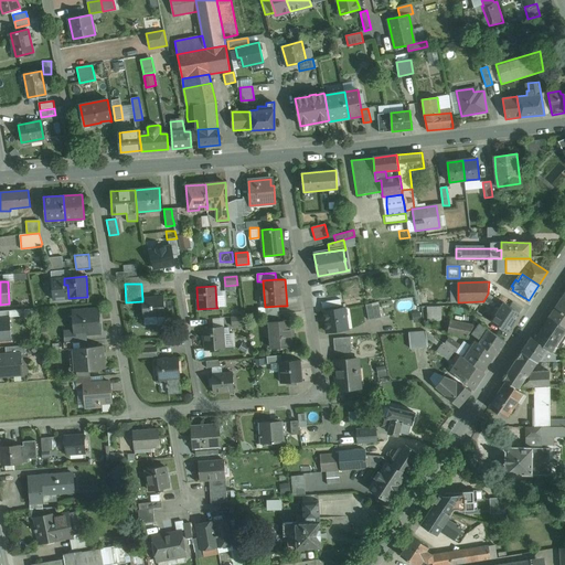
[(488,294),(483,301),(484,301),(494,307),(498,302),(499,300),(488,294)]
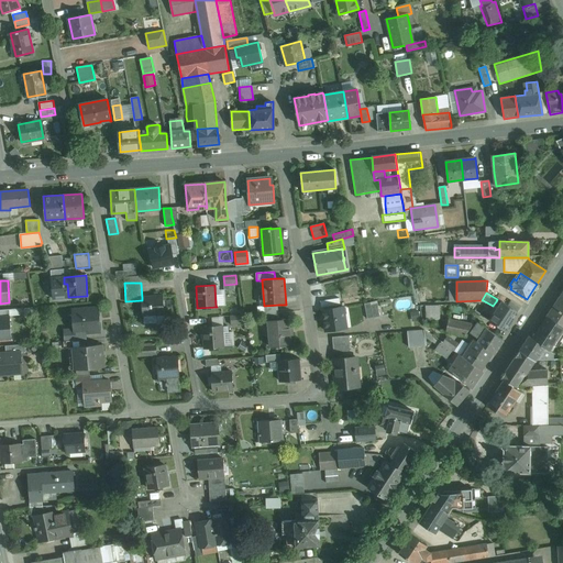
[(163,296),(142,298),(142,300),(143,316),(157,315),(164,313),(163,296)]
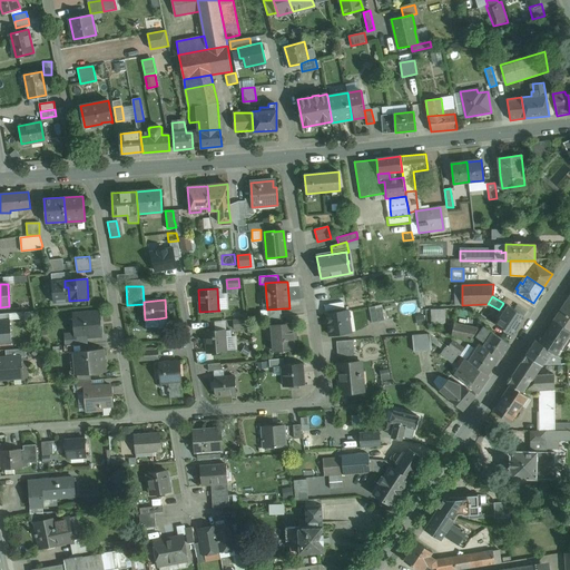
[(569,301),(568,300),(559,313),(560,314),(558,316),(557,316),(553,321),(569,330),(569,301)]
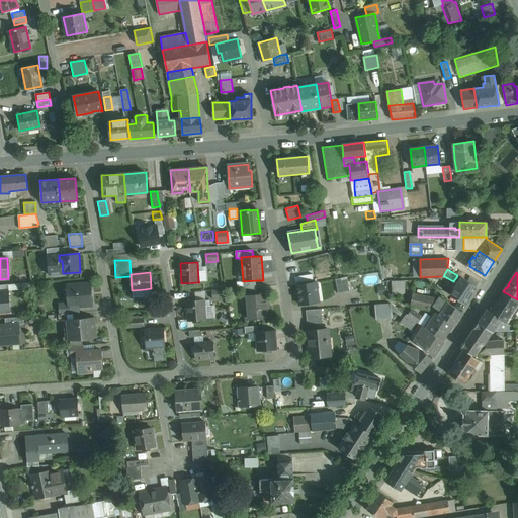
[(480,282),(469,276),(466,281),(476,287),(480,282)]
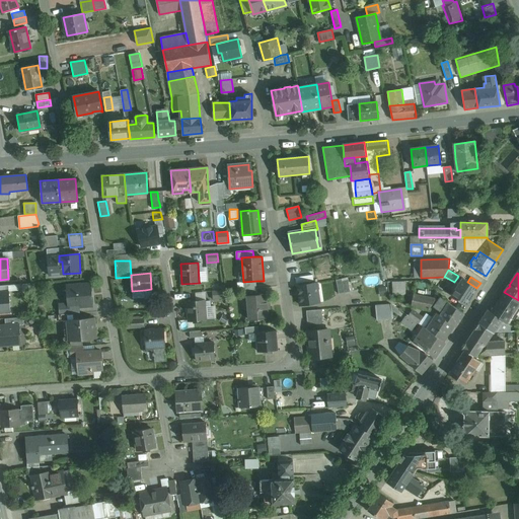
[(467,282),(462,279),(460,281),(457,278),(454,282),(455,283),(452,288),(454,290),(451,295),(466,305),(477,289),(476,288),(467,282)]
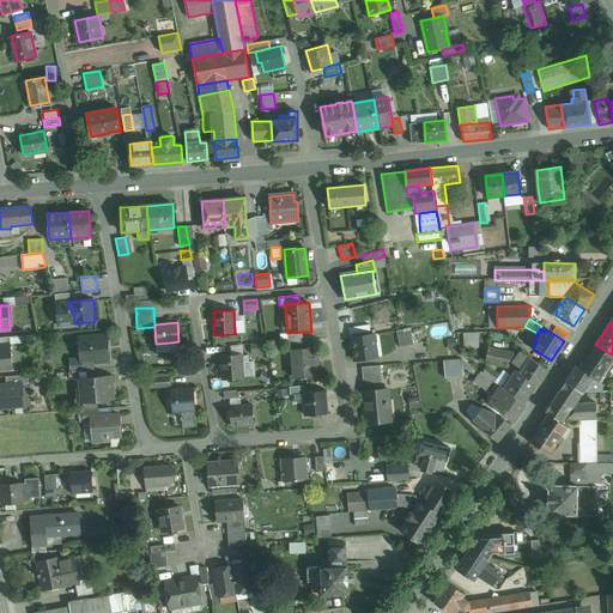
[(404,329),(396,331),(400,347),(406,346),(404,333),(404,329)]
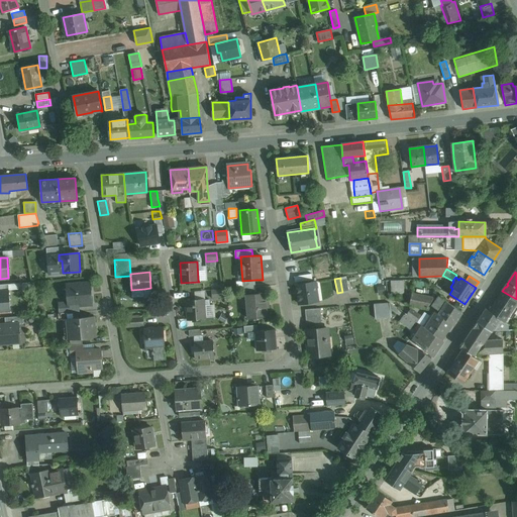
[(404,281),(391,281),(391,293),(404,293),(404,281)]
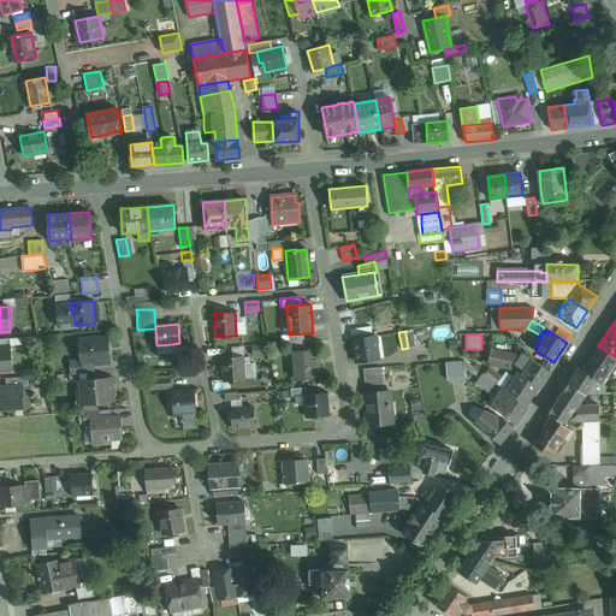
[(375,336),(353,339),(356,362),(375,360),(374,349),(377,344),(375,336)]
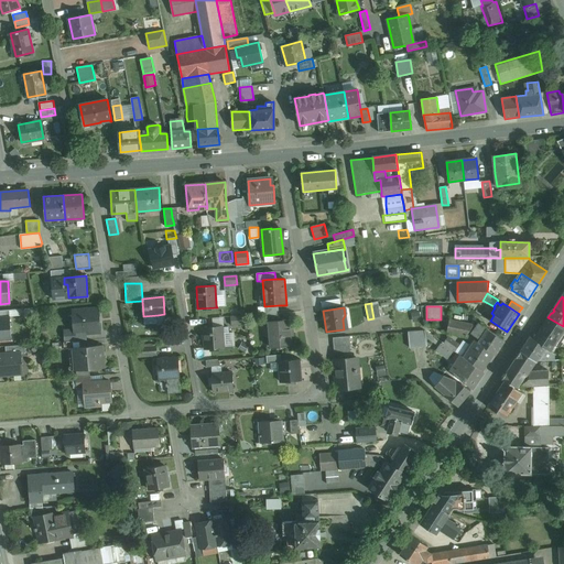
[(97,310),(74,312),(76,329),(76,334),(85,333),(99,332),(97,310)]
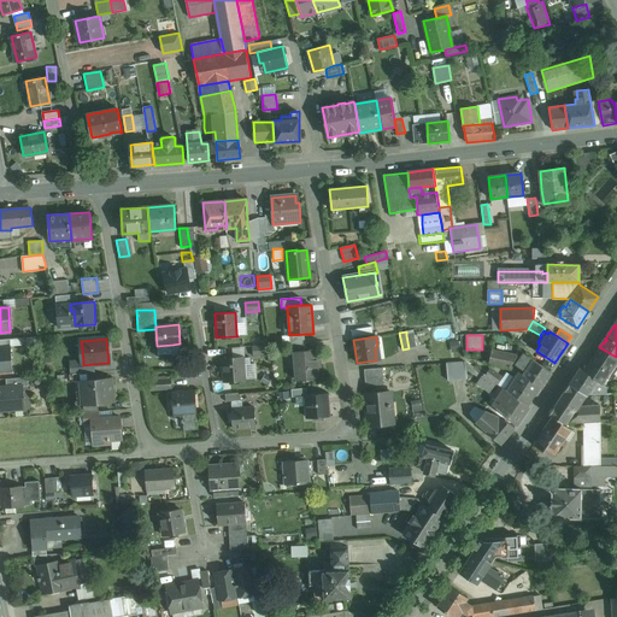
[(459,341),(451,342),(452,352),(460,351),(459,341)]
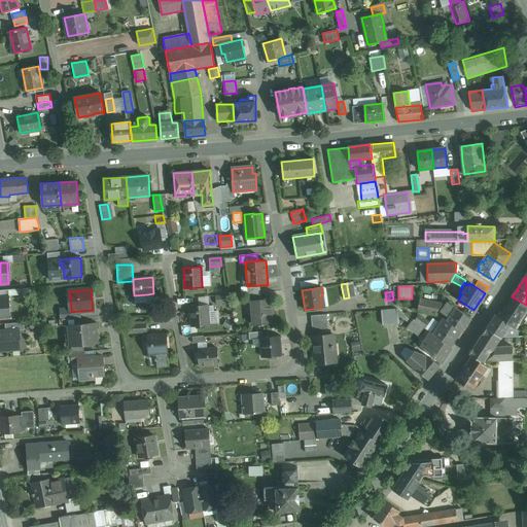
[(247,293),(246,293),(247,302),(251,301),(261,300),(260,292),(247,293)]
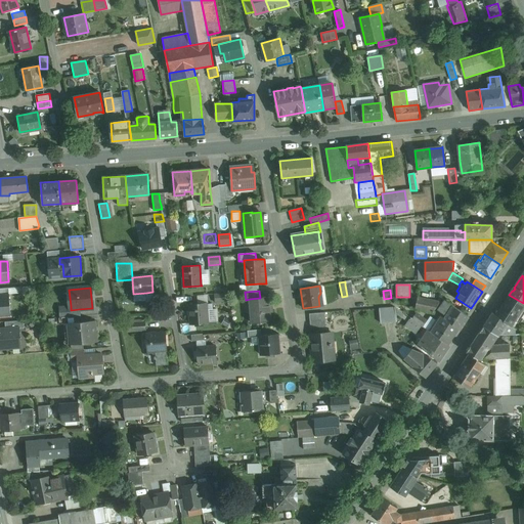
[(146,293),(133,294),(134,302),(146,300),(146,293)]
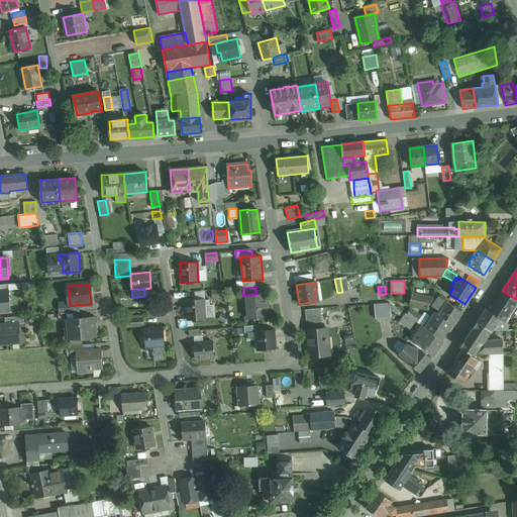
[(223,290),(211,290),(212,298),(223,297),(223,290)]
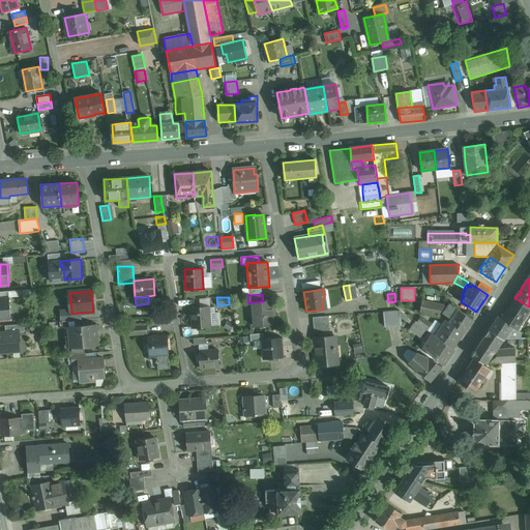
[(0,318),(10,318),(9,298),(0,299),(0,318)]
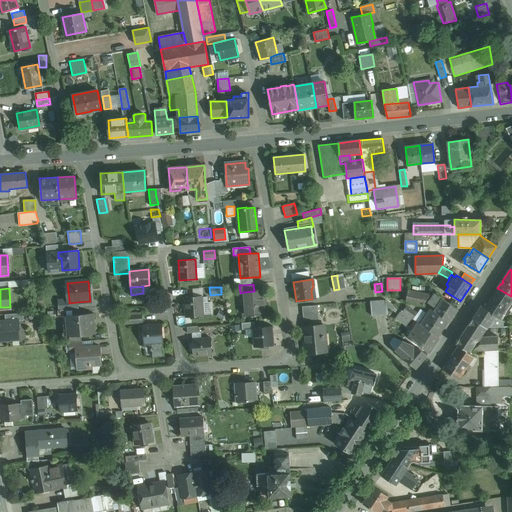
[(511,296),(497,288),(483,308),(495,316),(503,321),(511,306),(511,296)]
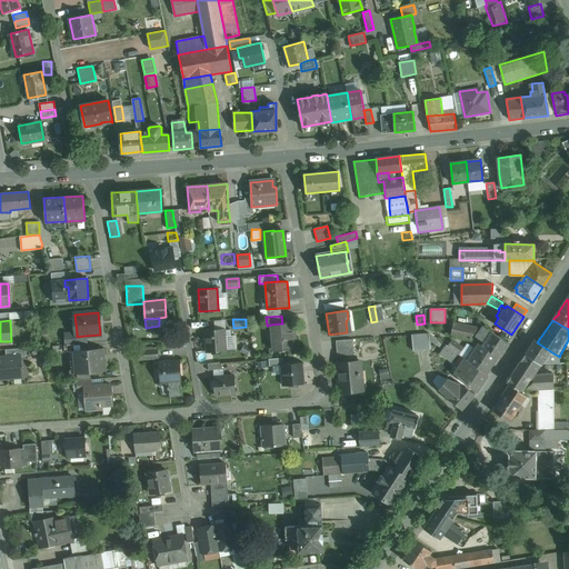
[(477,328),(452,322),(450,335),(470,339),(477,328)]
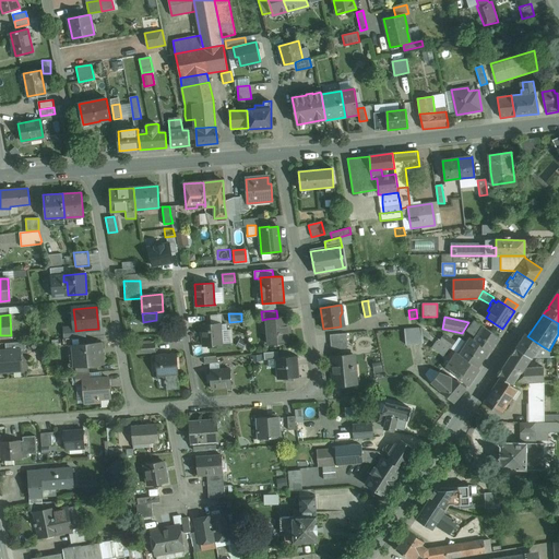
[(289,318),(281,319),(280,318),(277,318),(266,319),(266,320),(269,319),(271,343),(269,344),(289,343),(288,326),(289,326),(289,318)]
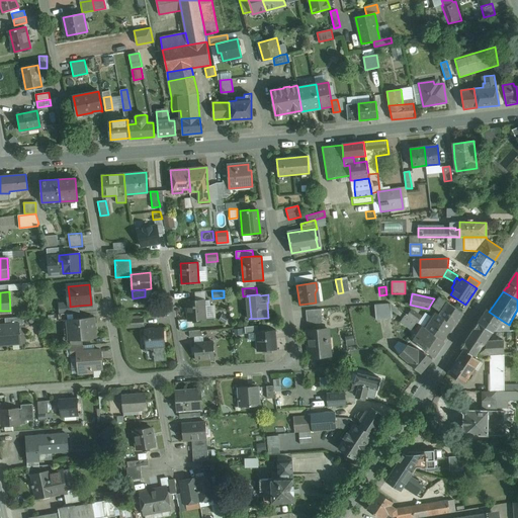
[(463,313),(439,296),(432,307),(441,313),(439,315),(452,324),(454,326),(463,313)]
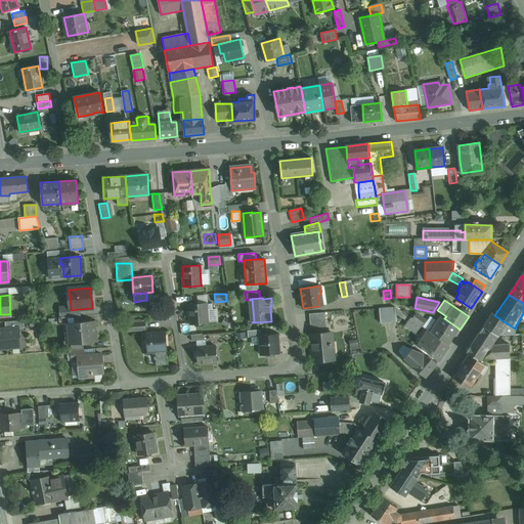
[(199,304),(188,304),(188,305),(189,305),(190,323),(190,324),(208,323),(208,322),(206,304),(207,304),(207,303),(199,304)]
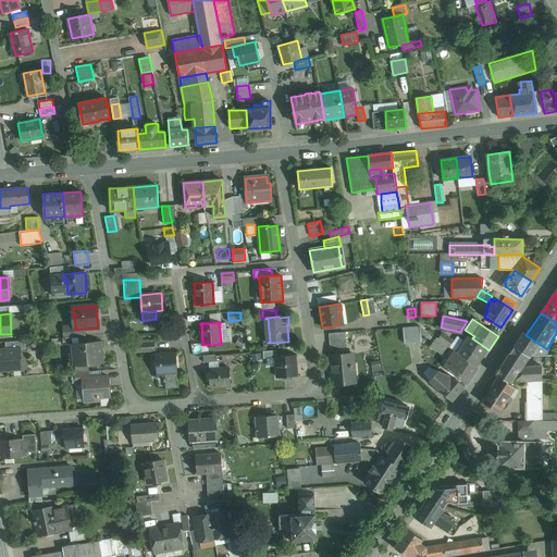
[(75,325),(64,326),(65,337),(79,336),(85,336),(84,329),(75,330),(75,325)]
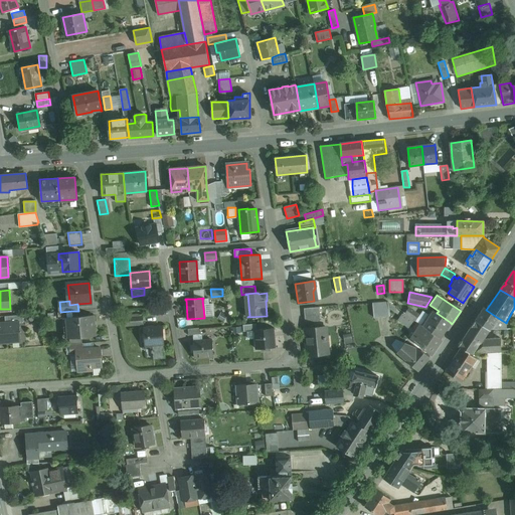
[(387,302),(372,303),(374,318),(390,316),(388,308),(387,302)]
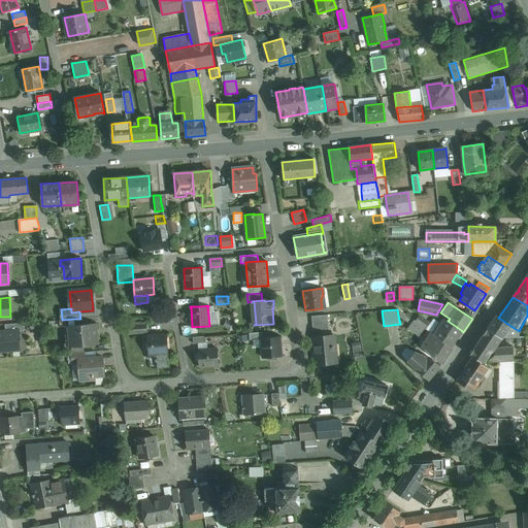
[(415,322),(397,309),(398,316),(410,324),(407,328),(420,337),(426,330),(415,322)]
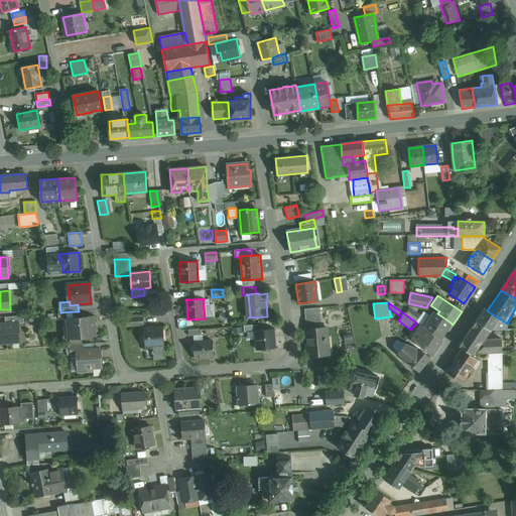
[(319,307),(304,309),(305,324),(320,321),(319,307)]
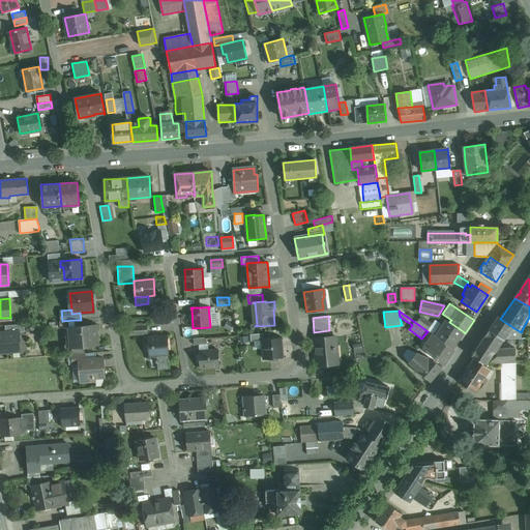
[(432,325),(420,317),(416,323),(428,331),(432,325)]
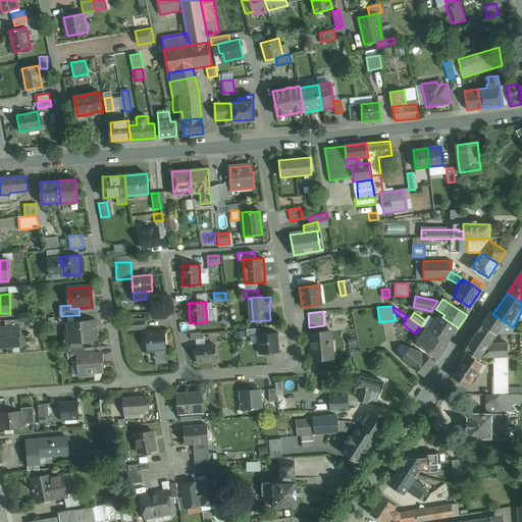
[(505,322),(492,314),(484,327),(496,333),(497,334),(505,322)]
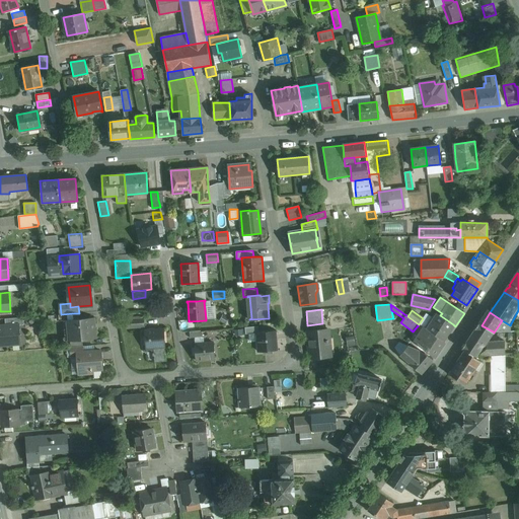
[(440,315),(437,314),(427,329),(429,331),(442,341),(453,324),(440,315)]
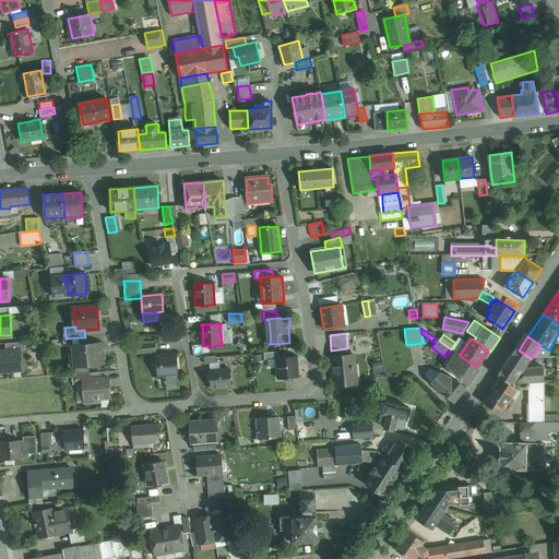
[(25,342),(6,343),(6,351),(20,349),(20,351),(25,349),(25,342)]
